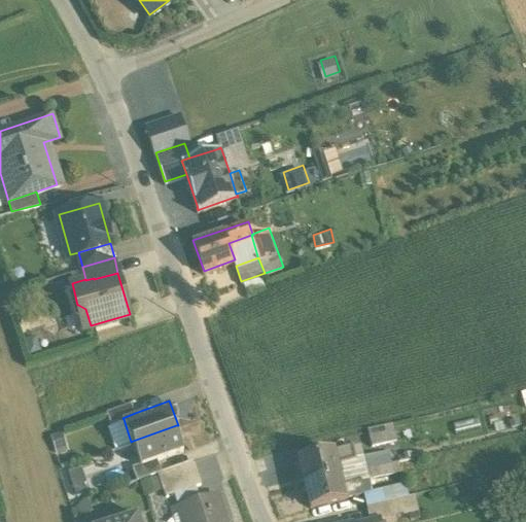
[(131,402),(107,410),(111,423),(124,419),(123,418),(135,413),(131,402)]
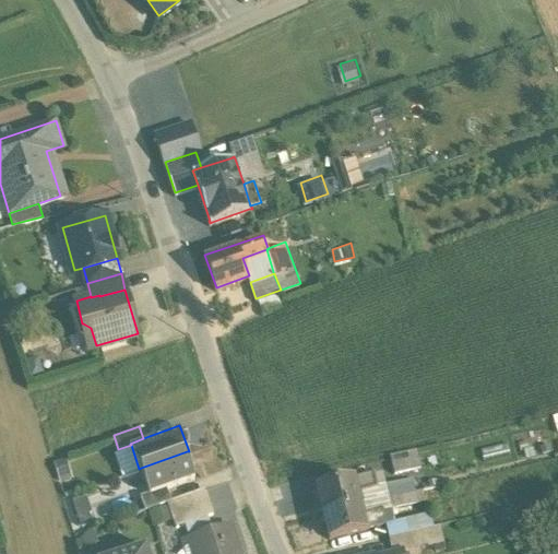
[(393,455),(398,471),(425,463),(420,448),(393,455)]
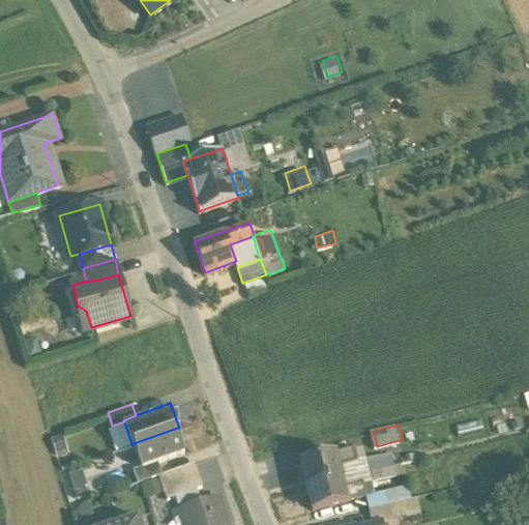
[(177,428),(134,443),(141,465),(142,466),(158,460),(184,450),(177,428)]
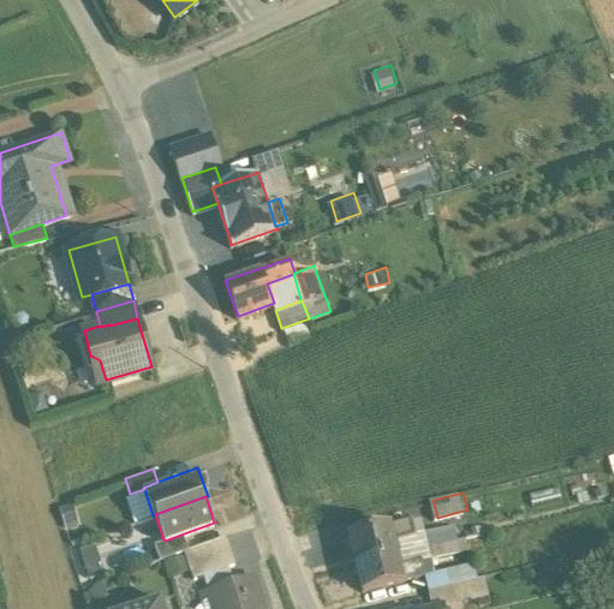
[(412,519),(389,524),(393,539),(416,535),(412,519)]
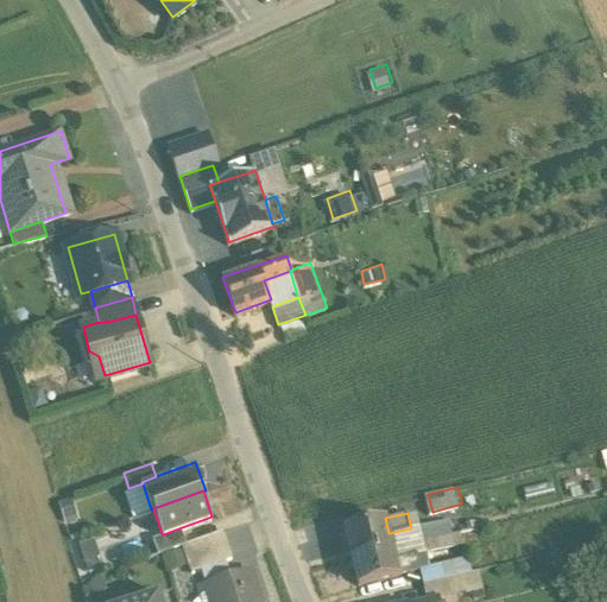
[(385,518),(346,527),(352,555),(391,545),(389,533),(385,518)]
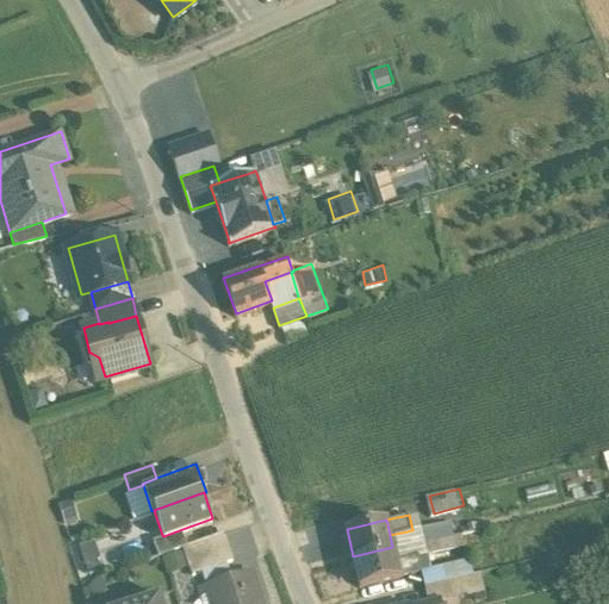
[(422,528),(424,540),(455,533),(452,521),(422,528)]
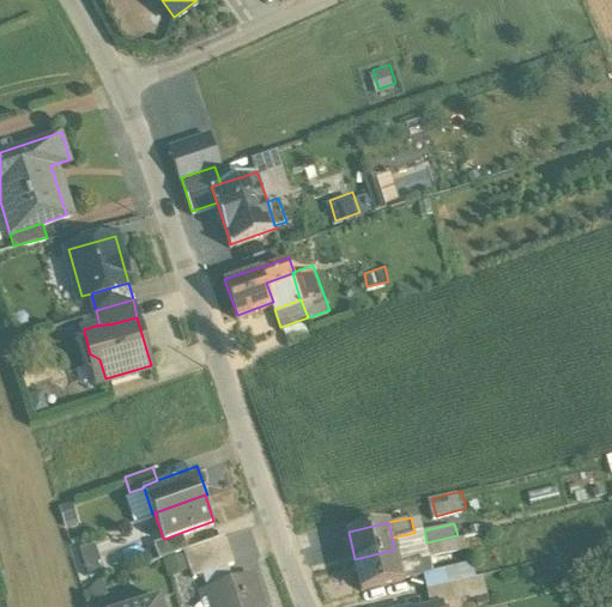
[(183,532),(164,539),(163,538),(155,540),(159,556),(185,547),(188,546),(183,532)]
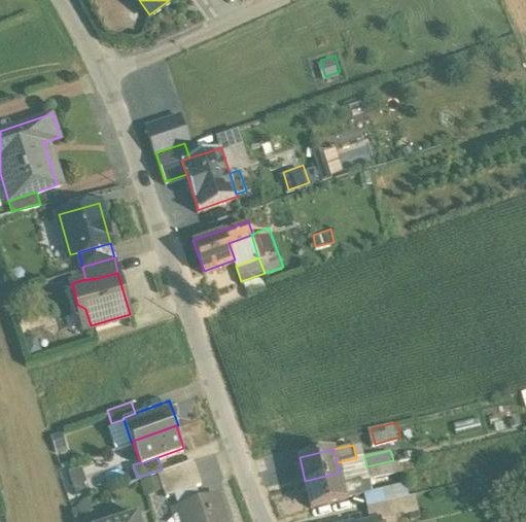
[(162,470),(159,471),(167,494),(201,482),(194,458),(162,470)]
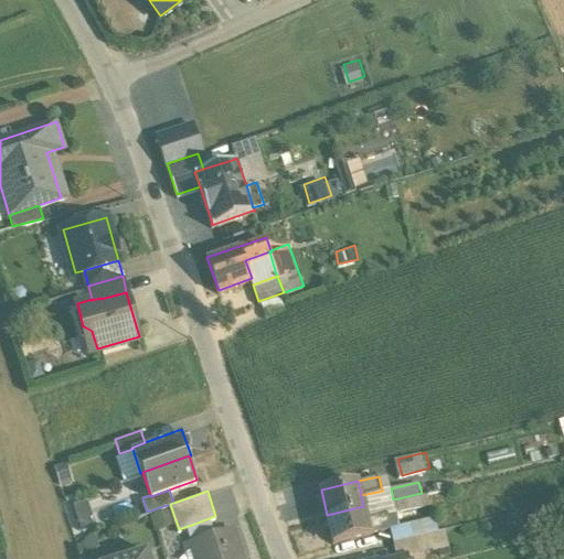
[(422,493),(393,500),(396,511),(434,502),(431,491),(422,493)]
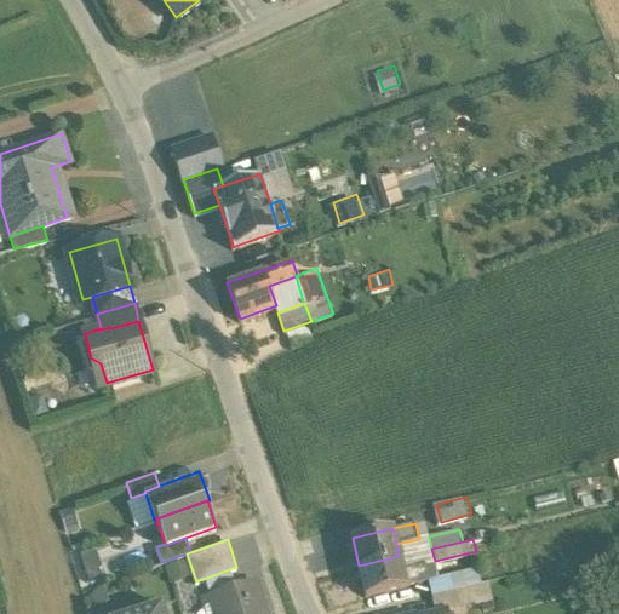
[(84,550),(90,578),(104,574),(97,546),(84,550)]
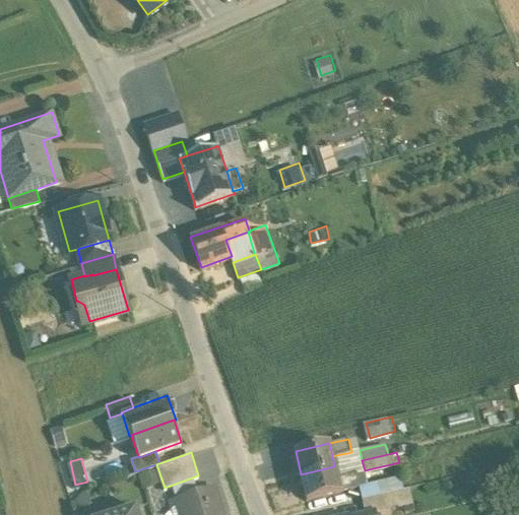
[(334,466),(301,474),(306,499),(340,490),(336,476),(334,466)]
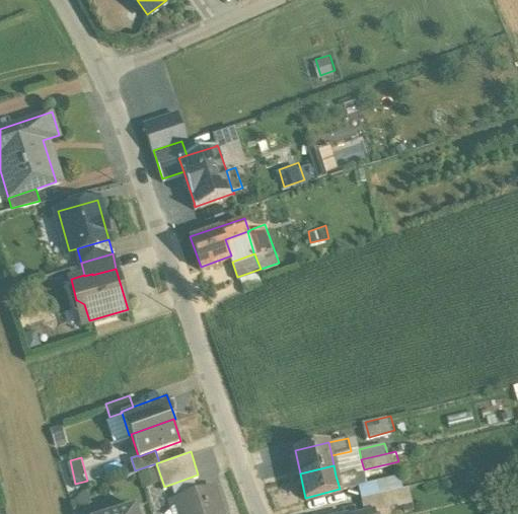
[(488,471),(492,488),(511,484),(507,467),(488,471)]
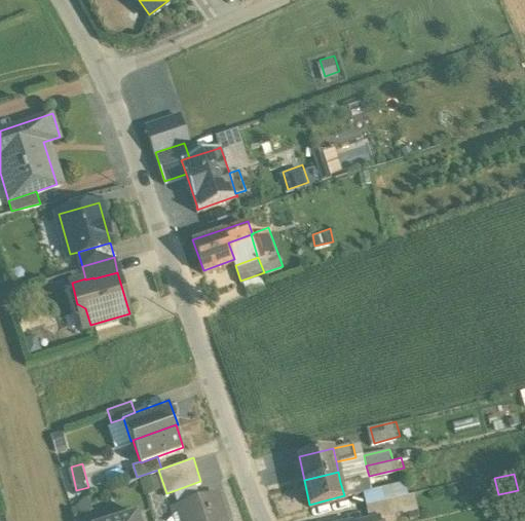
[(360,477),(340,482),(344,495),(364,490),(360,477)]
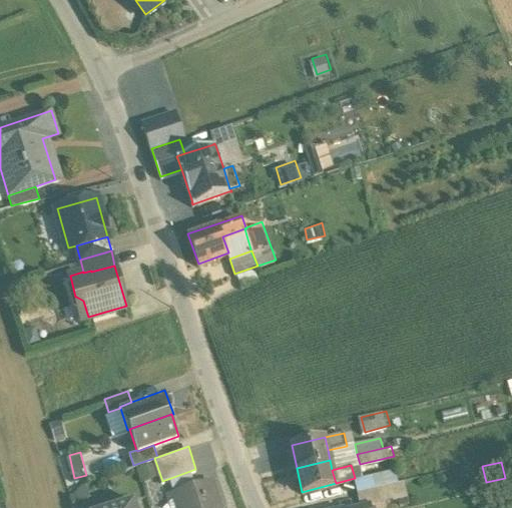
[(355,479),(358,491),(399,481),(396,469),(355,479)]
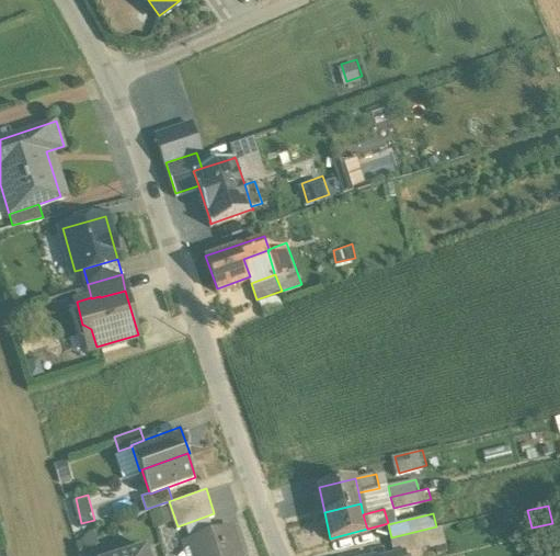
[(241,555),(231,523),(191,536),(196,555),(241,555)]
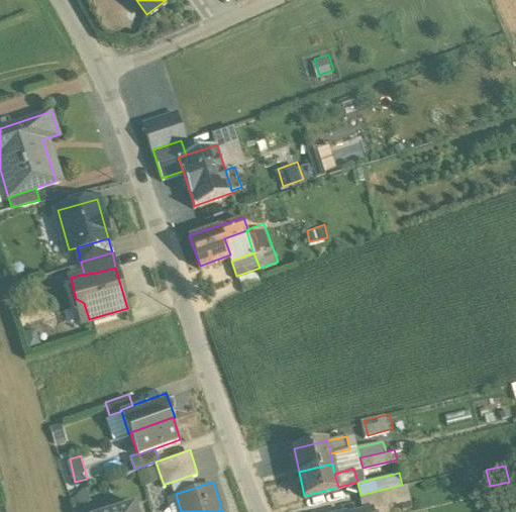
[(402,485),(360,495),(364,507),(411,496),(408,484),(402,485)]
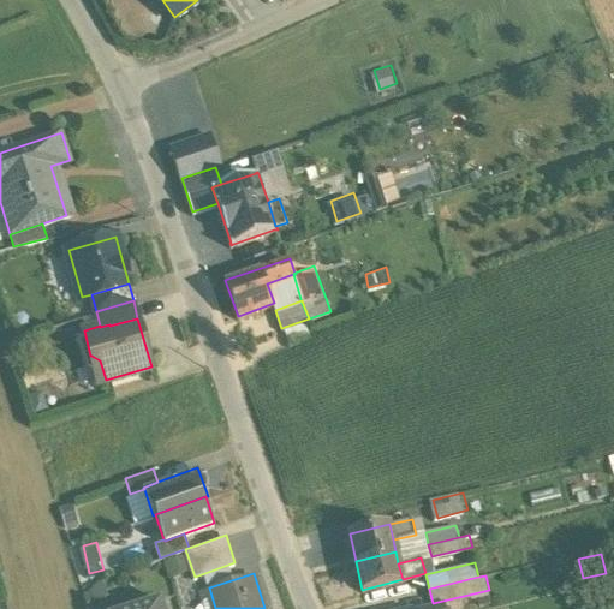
[(165,608),(161,597),(124,608),(165,608)]
